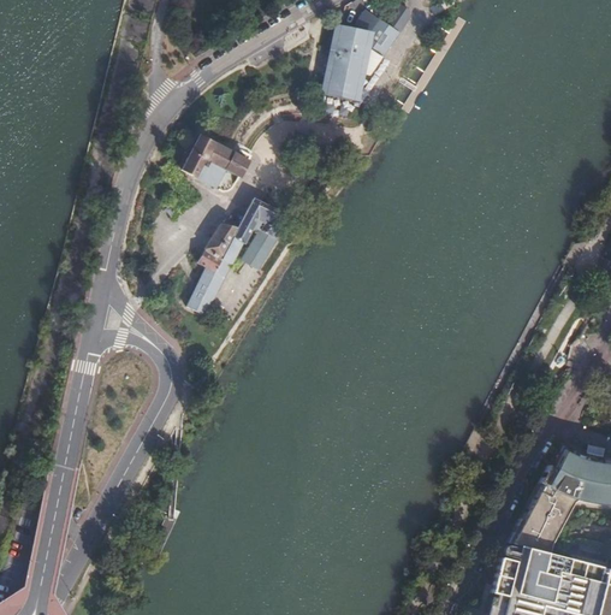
[(334,23),(321,95),(361,101),(362,88),(401,34),(377,16),(366,0),(353,0),(345,5),(342,24),(334,23)]
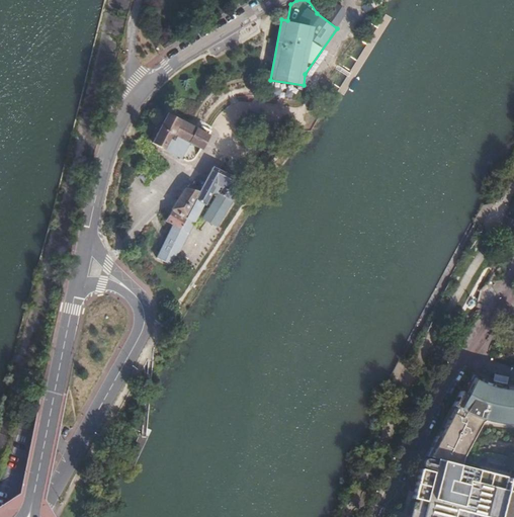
[(328,16),(340,25),(352,9),(340,1),(328,16)]
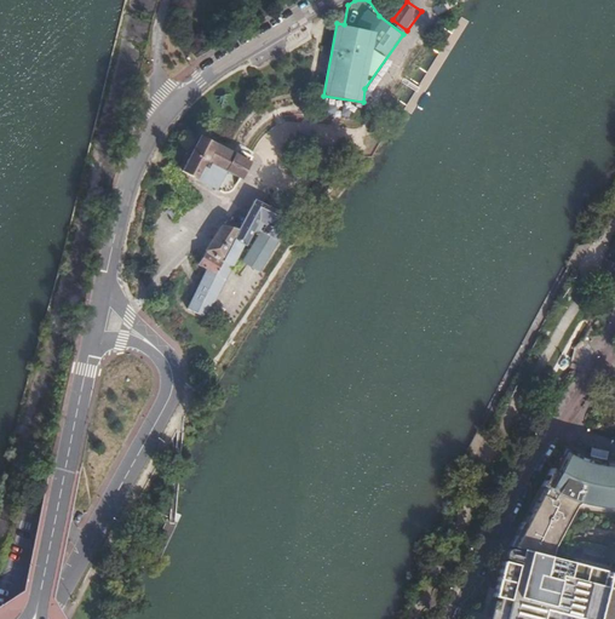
[(183,167),(219,188),(228,172),(245,182),(246,178),(249,170),(256,159),(203,130),(183,167)]
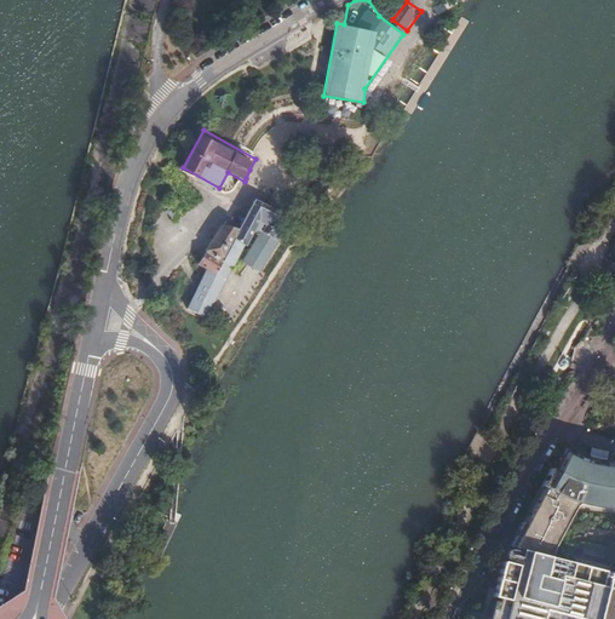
[(266,200),(262,198),(243,231),(226,222),(205,263),(212,267),(193,308),(212,316),(231,278),(257,230),(262,234),(247,262),(251,263),(252,264),(266,273),(285,239),(275,234),(288,211),(266,200)]
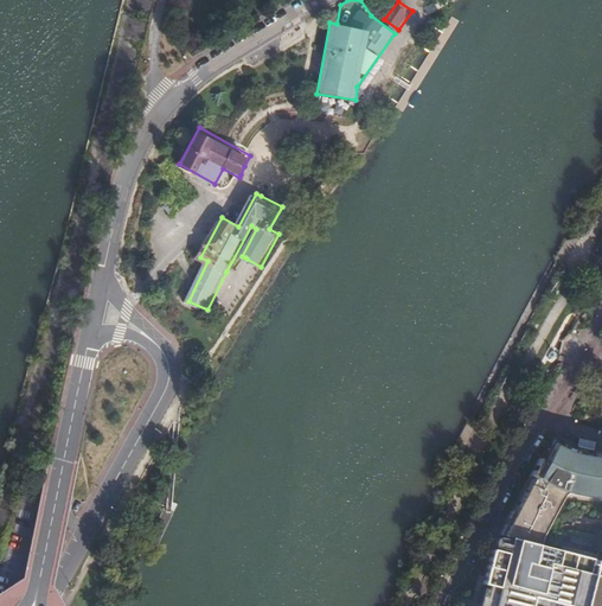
[(173,198),(162,206),(171,216),(180,209),(173,198)]
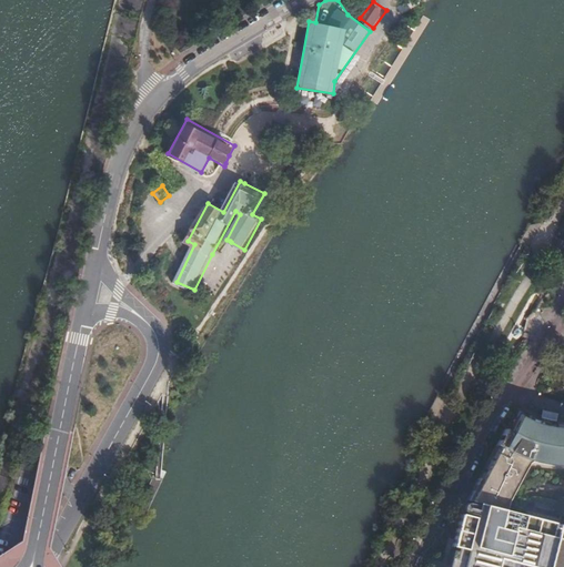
[(521,406),(510,428),(516,432),(524,418),(527,421),(531,422),(535,424),(539,425),(543,426),(547,427),(552,428),(556,429),(561,429),(563,429),(563,421),(560,421),(555,421),(546,418),(539,415),(531,412),(530,411),(521,406)]
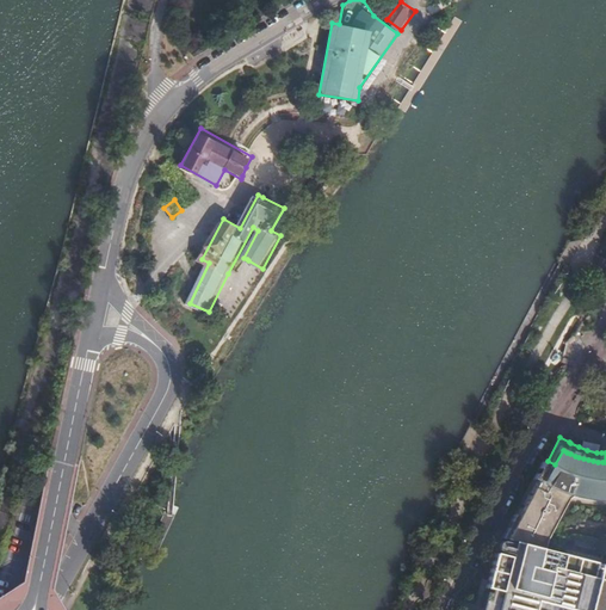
[(507,537),(546,548),(549,540),(574,494),(589,498),(600,499),(605,499),(605,462),(603,462),(598,462),(593,461),(588,460),(583,458),(579,457),(575,456),(570,454),(567,453),(563,450),(555,464),(548,461),(507,537)]
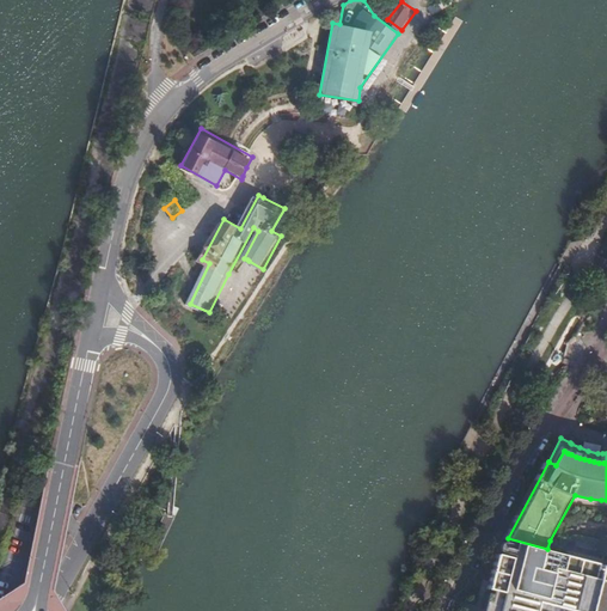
[(606,563),(547,549),(508,538),(504,537),(485,610),(606,610),(606,563)]
